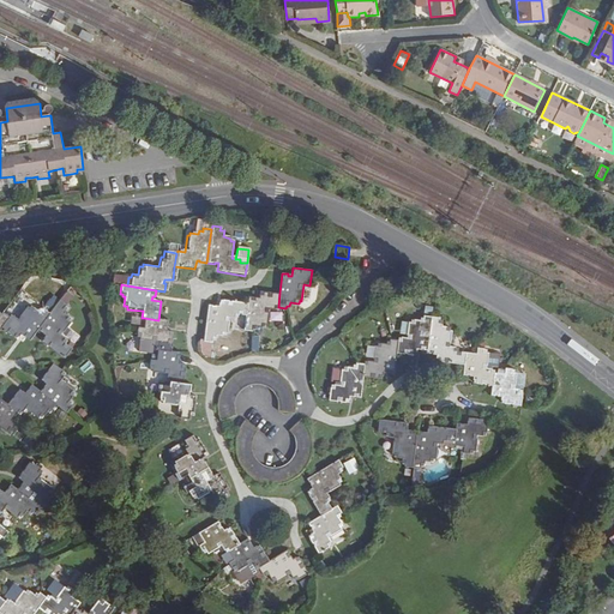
[(271,308),(278,308),(278,307),(280,293),(260,290),(259,300),(256,300),(256,298),(250,296),(248,304),(247,315),(245,331),(254,331),(254,329),(257,329),(257,326),(266,327),(266,323),(269,323),(271,308)]
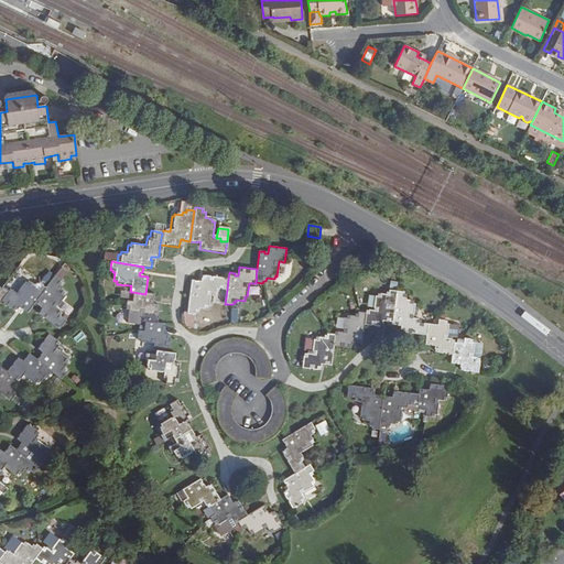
[(63,268),(57,277),(62,280),(67,271),(63,268)]
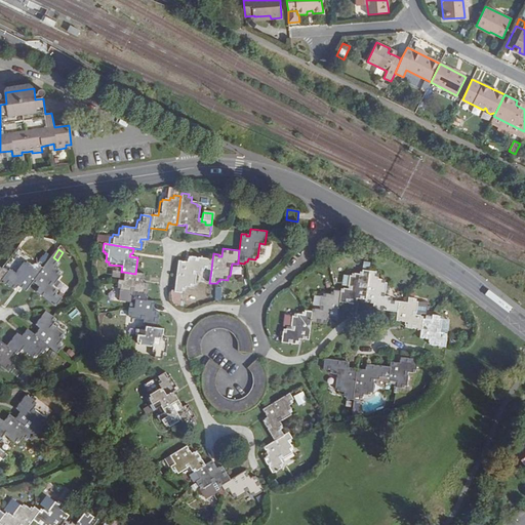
[(205,272),(205,269),(211,270),(212,259),(189,256),(189,264),(185,264),(185,263),(178,261),(175,292),(183,293),(183,291),(186,291),(187,286),(193,287),(194,284),(197,284),(197,281),(198,271),(205,272)]
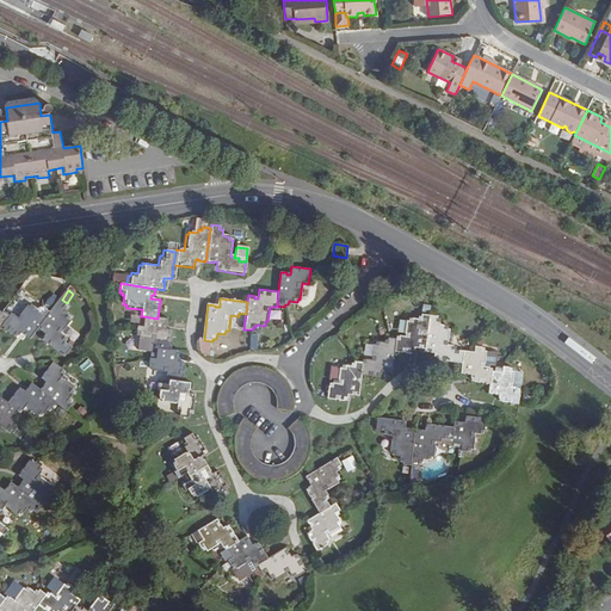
[(67,303),(62,300),(51,313),(38,329),(44,334),(47,332),(49,334),(43,341),(65,358),(73,347),(68,345),(69,343),(63,337),(73,323),(71,321),(73,320),(67,315),(71,310),(67,307),(69,306),(67,303)]
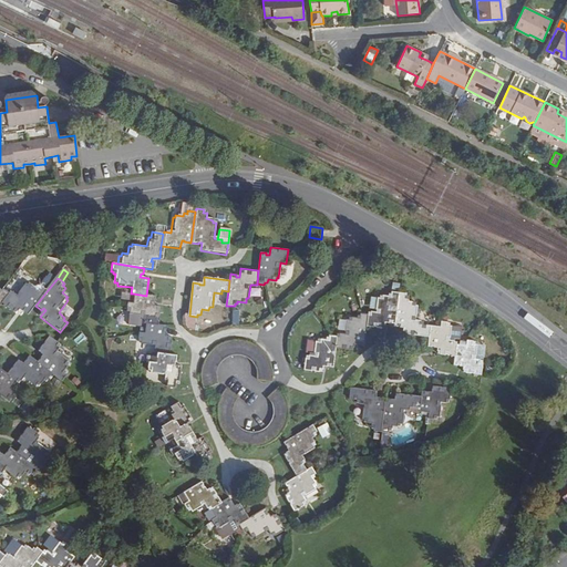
[(11,292),(10,294),(2,303),(18,316),(22,308),(24,310),(23,311),(28,316),(35,306),(48,290),(42,286),(40,288),(38,286),(35,288),(30,284),(28,285),(26,284),(16,296),(11,292)]
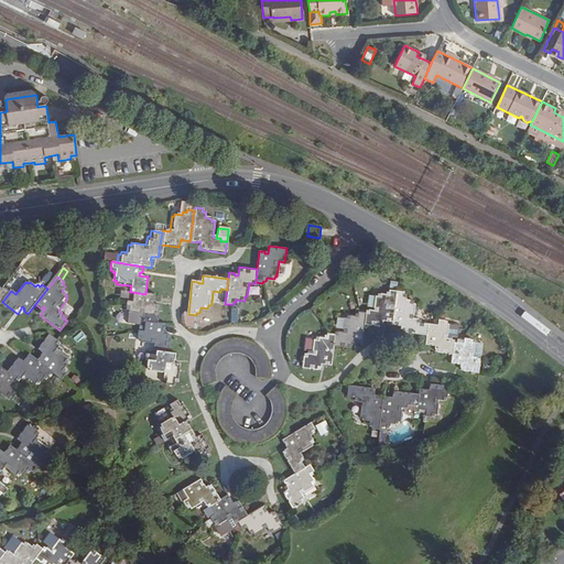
[(0,304),(2,302),(10,292),(4,288),(2,290),(0,288),(0,304)]
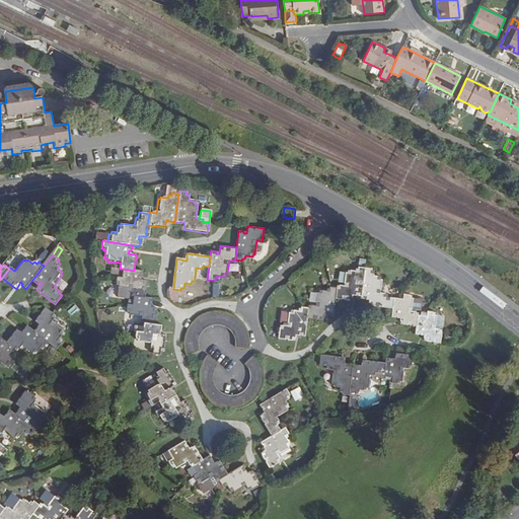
[(195,278),(207,280),(209,267),(203,266),(203,269),(196,268),(195,278)]
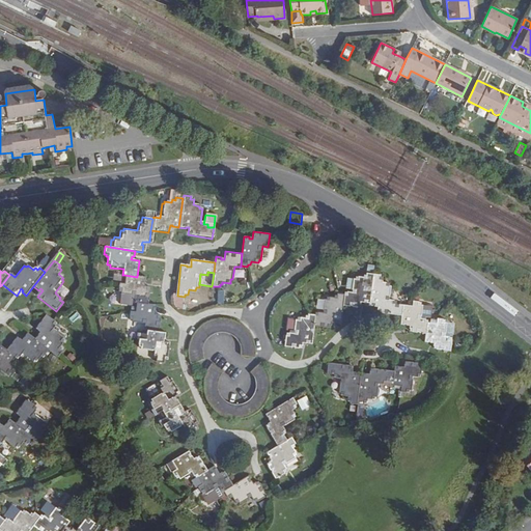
[(364,301),(364,303),(370,303),(373,274),(366,274),(366,275),(364,275),(364,278),(356,277),(356,280),(354,280),(352,292),(346,292),(345,296),(344,306),(360,308),(361,301),(364,301)]
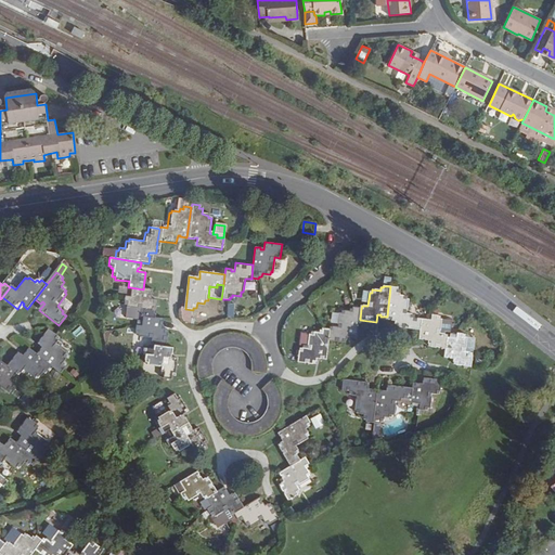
[(397,327),(420,331),(421,320),(416,319),(417,317),(409,315),(411,301),(408,300),(409,297),(401,296),(402,291),(398,291),(399,287),(390,286),(387,317),(387,320),(394,321),(394,320),(397,320),(397,327)]
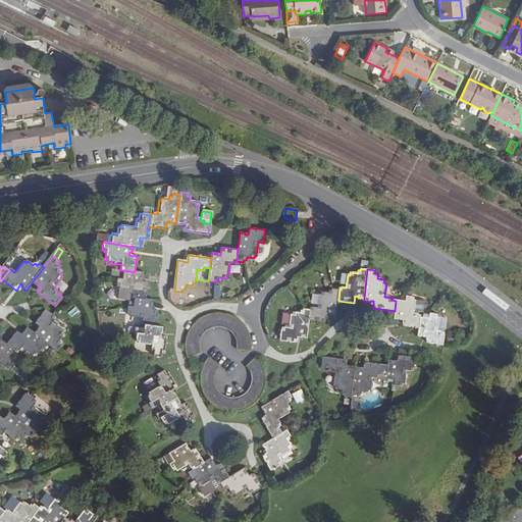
[(132,291),(131,298),(133,299),(143,300),(146,282),(139,281),(139,278),(142,278),(142,273),(135,272),(122,270),(121,278),(116,277),(115,286),(117,286),(116,289),(119,290),(132,291)]
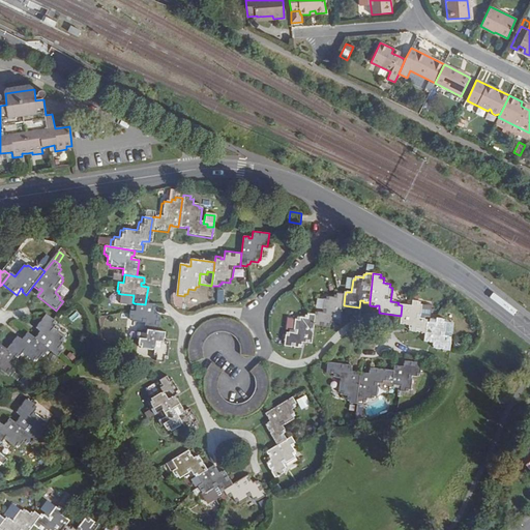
[(133,302),(134,295),(121,294),(120,303),(131,304),(133,302)]
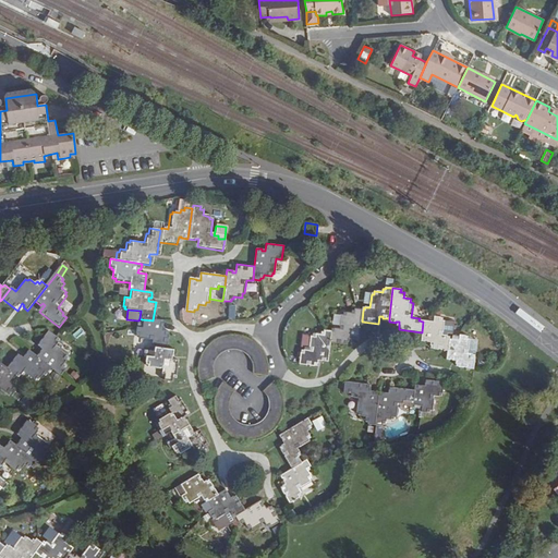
[(360,341),(362,322),(363,311),(355,310),(355,312),(352,312),(352,315),(343,314),(344,316),(341,316),(340,330),(332,329),(332,331),(330,344),(349,347),(350,338),(352,338),(352,340),(360,341)]
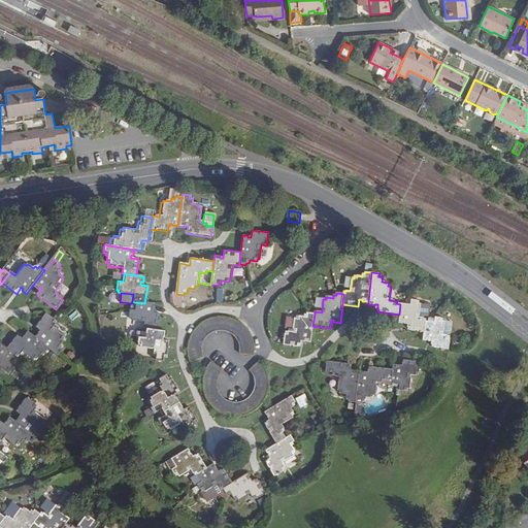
[(409,305),(400,304),(399,315),(398,324),(404,325),(404,323),(407,323),(406,330),(424,332),(425,322),(425,319),(418,318),(419,315),(420,304),(418,304),(418,301),(409,300),(409,305)]
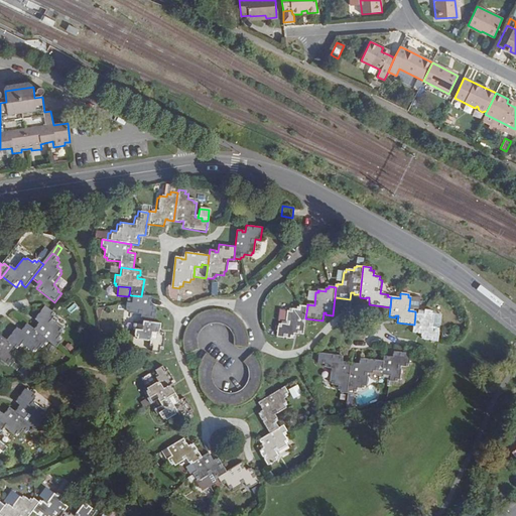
[(139,313),(138,320),(140,321),(151,323),(153,307),(147,305),(147,302),(149,302),(150,297),(141,296),(131,295),(130,302),(125,301),(123,309),(126,309),(125,311),(139,313)]
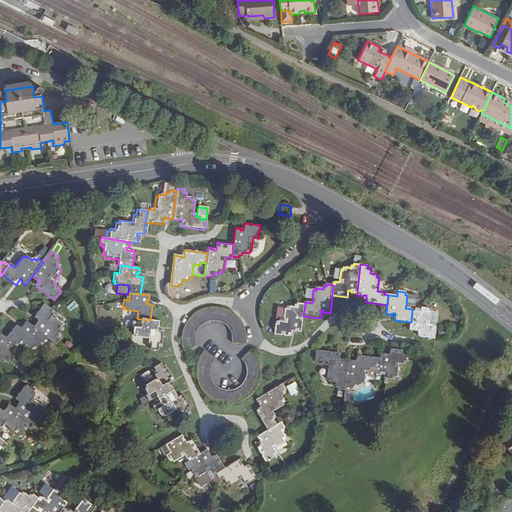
[(415,306),(417,296),(407,295),(406,305),(415,306)]
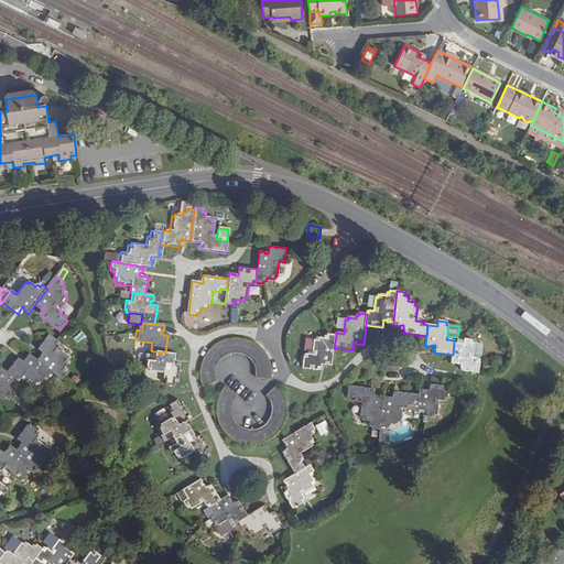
[(306,355),(303,368),(323,370),(323,364),(326,364),(325,366),(332,366),(334,348),(336,335),(327,334),(327,336),(325,335),(325,338),(317,337),(316,340),(314,340),(312,356),(306,355)]
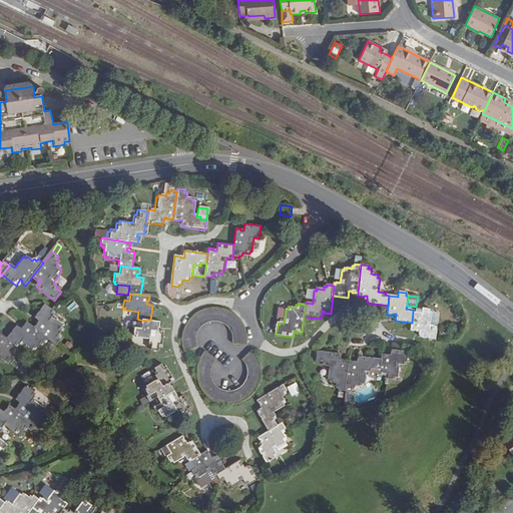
[(39,326),(37,325),(34,329),(50,342),(57,347),(61,342),(59,340),(60,339),(59,337),(63,332),(61,330),(62,328),(52,320),(56,314),(45,306),(35,319),(41,324),(39,326)]
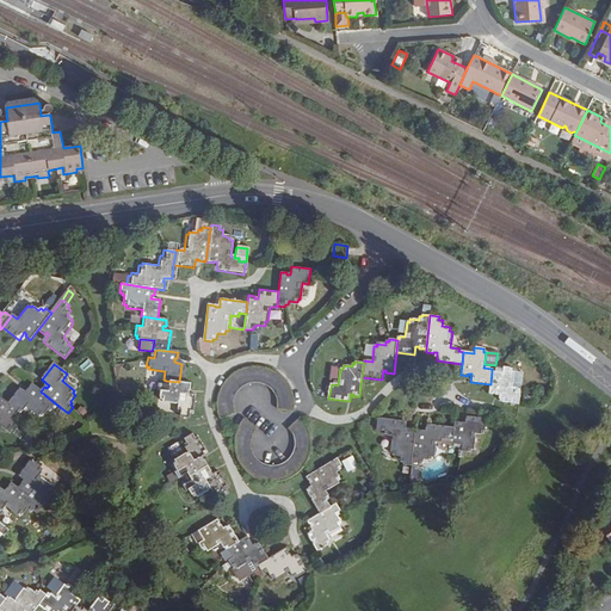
[(217,408),(218,412),(220,419),(234,414),(233,409),(232,405),(233,400),(234,395),(238,392),(240,389),(244,386),(250,384),(254,383),(259,383),(264,383),(266,384),(270,387),(272,389),(275,392),(277,395),(278,399),(279,403),(279,408),(292,409),(292,406),(292,400),(291,395),(290,390),(288,386),(284,381),(279,377),(277,375),(273,372),(269,370),(263,369),(257,368),(251,368),(247,369),(242,370),(238,372),(233,376),(228,378),(224,383),(222,387),(220,392),(218,396),(218,400),(217,403),(217,408)]
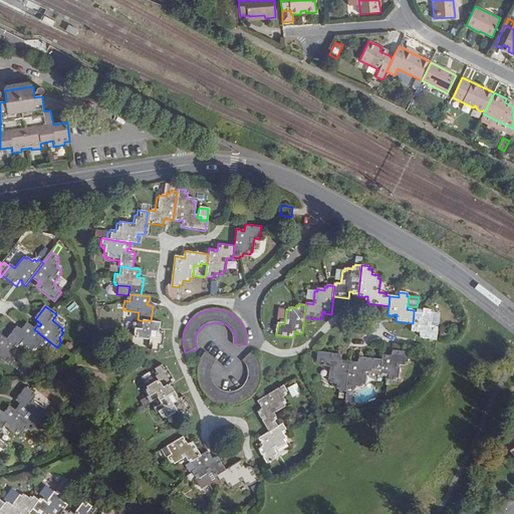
[(286,310),(279,309),(277,319),(281,320),(280,323),(284,324),(286,310)]
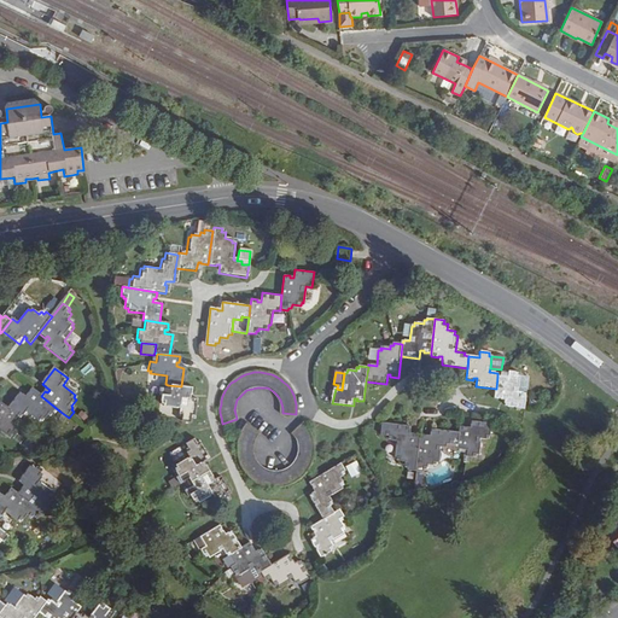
[(508,378),(497,377),(496,389),(495,400),(501,401),(502,397),(505,398),(503,407),(524,409),(525,394),(518,392),(519,375),(517,375),(517,373),(508,372),(508,378)]
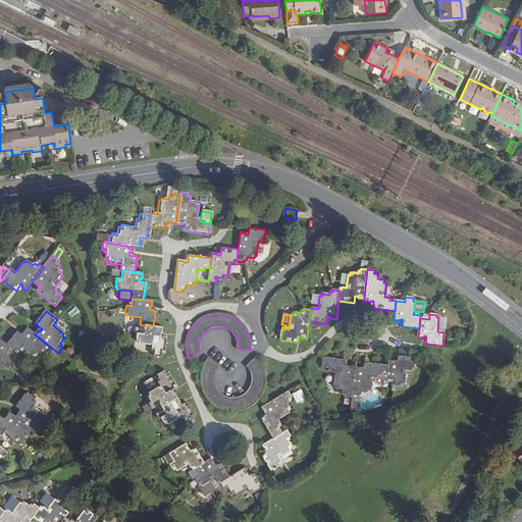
[(160,333),(160,327),(153,326),(142,325),(142,329),(132,327),(131,334),(134,334),(133,342),(135,342),(135,344),(148,346),(148,352),(151,352),(150,356),(158,358),(159,353),(161,354),(163,337),(157,336),(158,333),(160,333)]
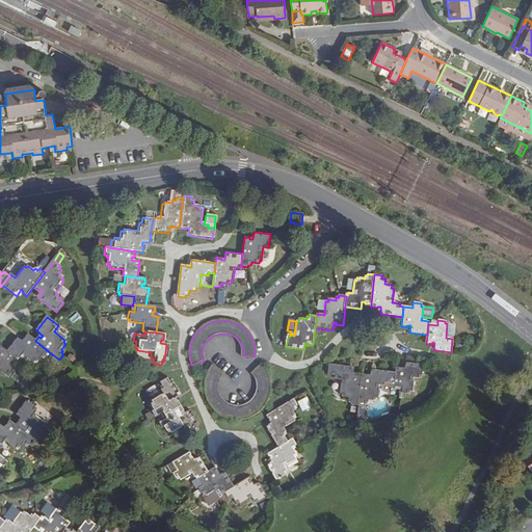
[(46,357),(48,360),(52,354),(35,341),(28,335),(24,339),(27,341),(25,343),(18,338),(7,351),(17,360),(19,361),(23,355),(34,364),(35,363),(37,365),(42,358),(44,360),(46,357)]
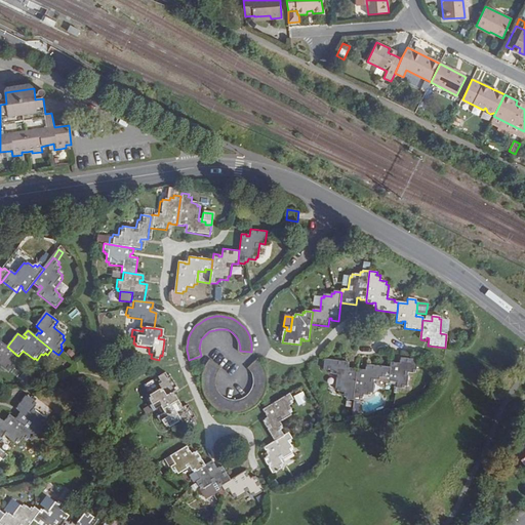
[(15,364),(11,361),(16,355),(7,347),(1,341),(0,341),(0,365),(7,371),(9,369),(10,370),(15,364)]
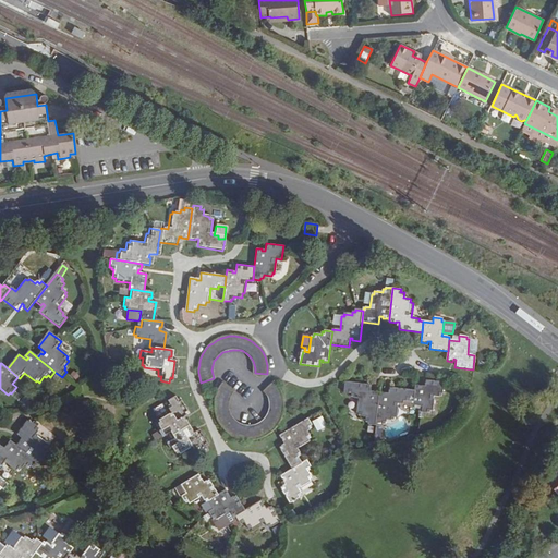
[(230,393),(232,390),(222,381),(219,386),(217,390),(215,395),(215,399),(214,403),(214,408),(215,413),(216,417),(218,421),(220,425),(223,428),(227,432),(230,434),(234,436),(239,438),(243,439),(250,439),(251,439),(256,439),(261,437),(266,436),(270,432),(274,429),(276,426),(279,422),(281,419),(282,414),(283,409),(284,403),(283,398),(282,393),(281,389),(279,386),(277,383),(274,380),(265,389),(267,392),(268,395),(270,399),(270,403),(270,408),(269,412),(267,416),(264,421),(259,424),(254,426),(250,426),(245,426),(241,425),(237,423),(233,420),(231,416),(228,412),(227,407),(227,402),(228,397),(230,393)]
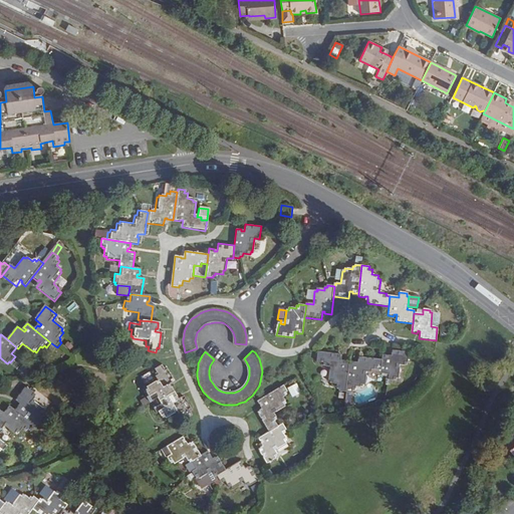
[(337,391),(344,392),(349,360),(342,359),(342,361),(339,360),(340,353),(315,351),(314,361),(321,361),(320,364),(328,365),(326,378),(328,378),(328,381),(334,382),(334,389),(338,389),(337,391)]
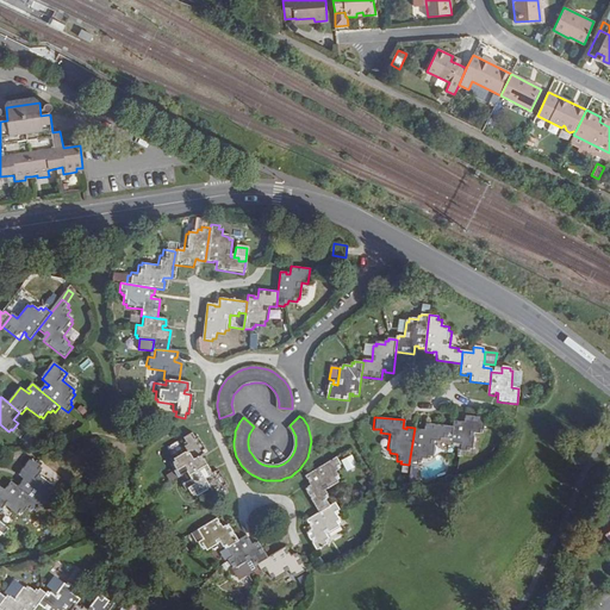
[(453,421),(452,427),(450,440),(450,442),(460,444),(459,450),(467,452),(468,449),(471,449),(473,434),(481,435),(484,421),(464,418),(462,424),(459,424),(460,422),(453,421)]
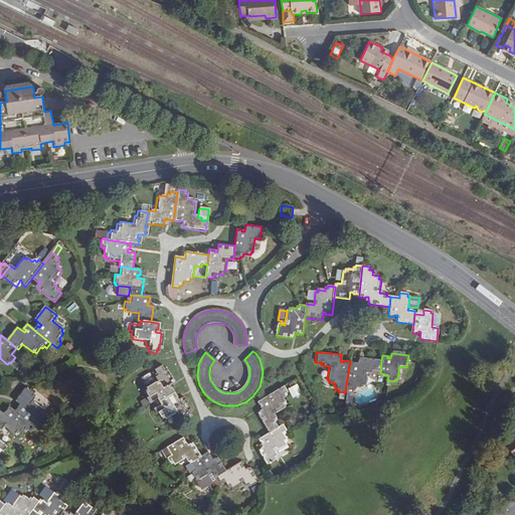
[(356,362),(350,361),(345,392),(354,393),(354,391),(357,391),(358,386),(364,387),(364,384),(367,384),(369,371),(376,372),(376,370),(380,371),(381,360),(359,357),(359,364),(356,364),(356,362)]
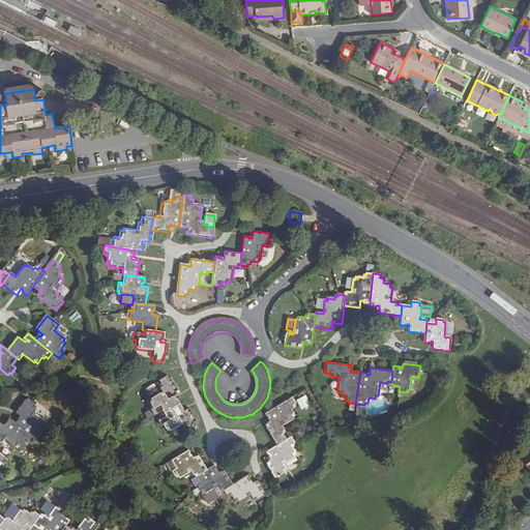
[(168,379),(166,375),(157,380),(160,383),(158,385),(162,390),(149,398),(150,400),(148,401),(152,408),(150,409),(153,414),(163,410),(164,413),(180,403),(177,398),(175,398),(174,395),(178,392),(170,378),(168,379)]
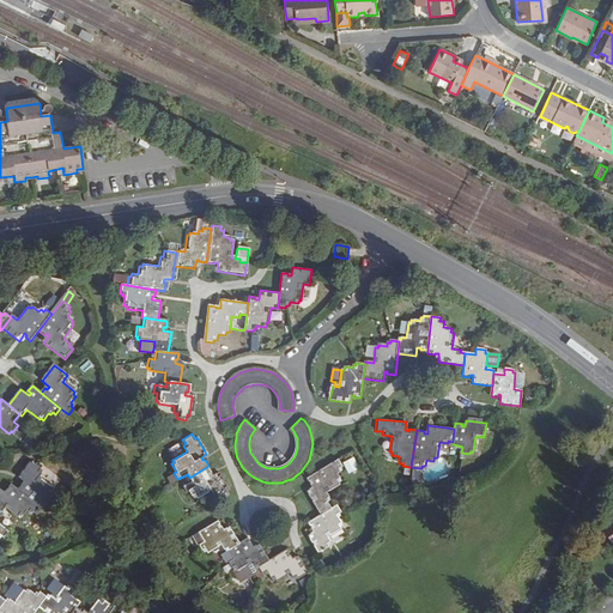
[(315,489),(308,492),(321,515),(332,508),(329,503),(332,502),(327,495),(341,486),(339,481),(341,480),(338,474),(344,471),(341,467),(344,466),(339,460),(307,479),(310,485),(313,485),(315,489)]
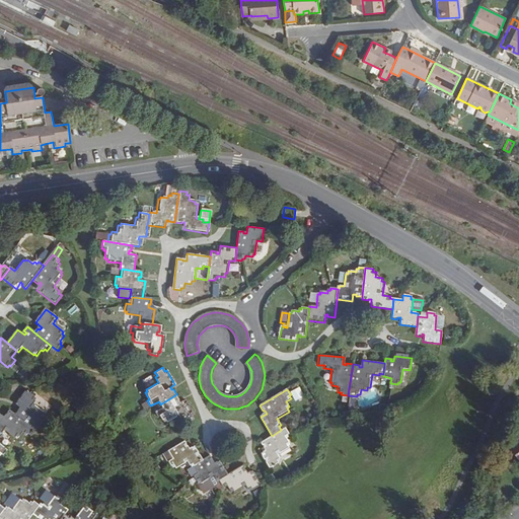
[(19,410),(18,409),(15,413),(35,429),(38,431),(42,425),(41,424),(42,422),(40,420),(44,415),(42,413),(44,411),(32,402),(36,397),(25,390),(15,401),(21,408),(19,410)]
